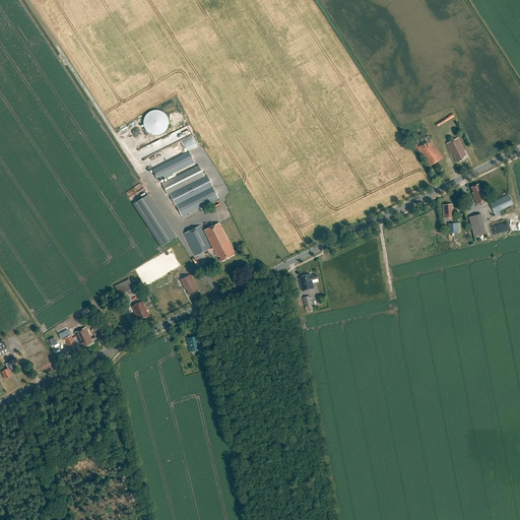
[(150,134),(151,134),(151,135),(152,135),(153,135),(154,135),(155,135),(156,135),(157,135),(158,135),(159,135),(160,135),(160,134),(161,134),(163,134),(163,133),(164,133),(165,132),(166,131),(166,130),(167,130),(167,129),(168,128),(168,127),(168,126),(169,126),(169,125),(169,124),(169,123),(169,122),(169,121),(169,120),(168,120),(168,119),(168,118),(167,117),(167,116),(166,115),(165,114),(164,113),(163,113),(163,112),(161,112),(160,112),(160,111),(159,111),(158,111),(157,111),(156,111),(155,111),(154,111),(153,111),(152,111),(151,111),(151,112),(150,112),(149,112),(149,113),(148,113),(147,113),(147,114),(146,115),(145,116),(145,117),(144,117),(144,118),(144,119),(143,120),(143,121),(143,122),(143,123),(143,124),(143,125),(143,126),(144,126),(144,127),(144,128),(145,129),(145,130),(146,131),(147,132),(148,133),(149,133),(149,134),(150,134)]
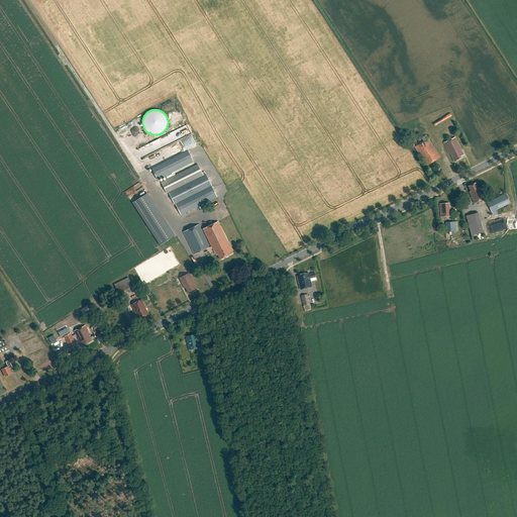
[(434,126),(451,116),(450,113),(446,116),(439,120),(439,121),(433,124),(434,126)]
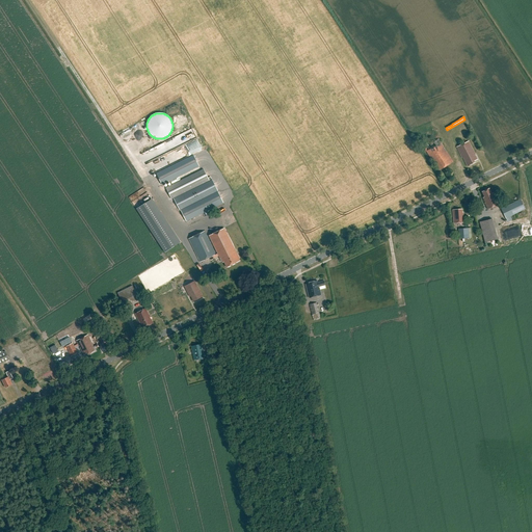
[(193,129),(176,136),(181,148),(178,149),(182,159),(202,150),(193,129)]
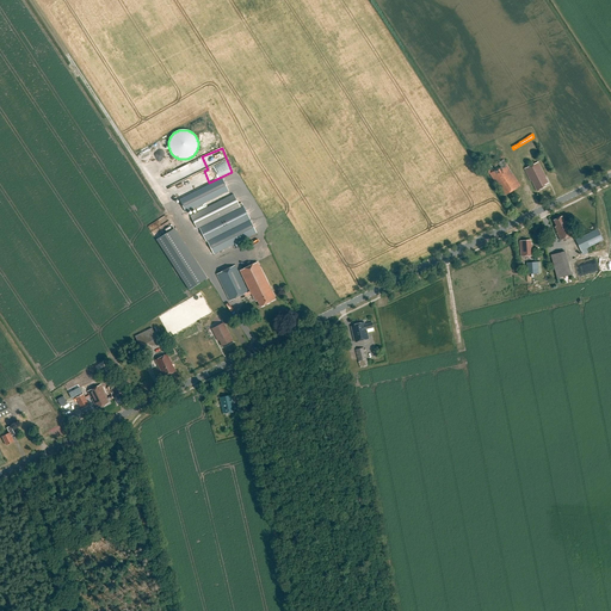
[(520,186),(512,173),(504,160),(488,170),(505,197),(520,186)]
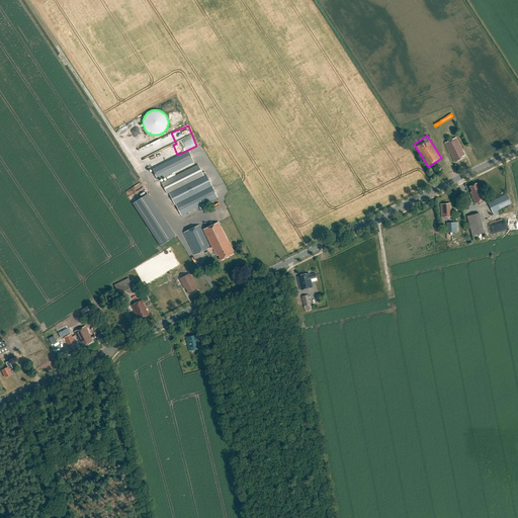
[(456,138),(445,144),(450,154),(451,153),(455,162),(462,159),(461,158),(465,156),(456,138)]
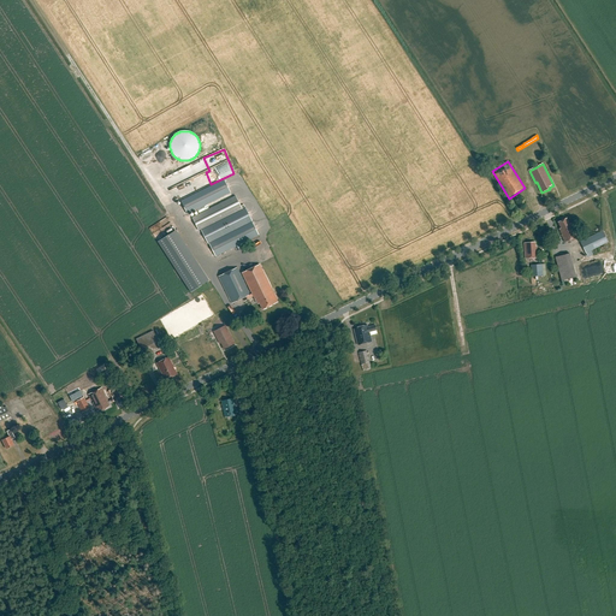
[(224,181),(181,202),(188,215),(231,194),(224,181)]
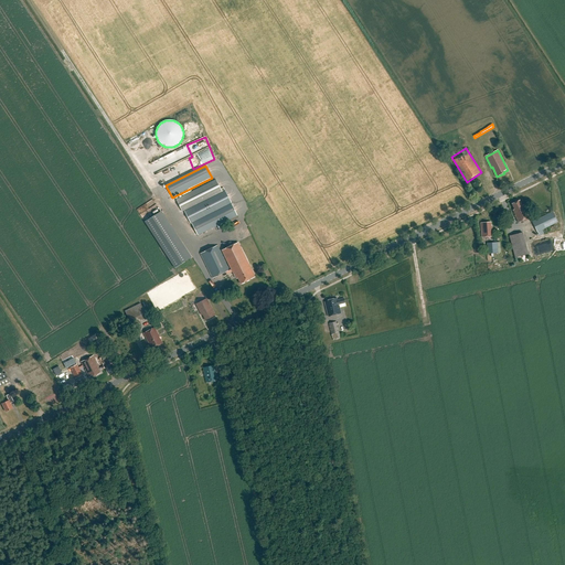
[(216,180),(177,200),(182,212),(222,192),(216,180)]
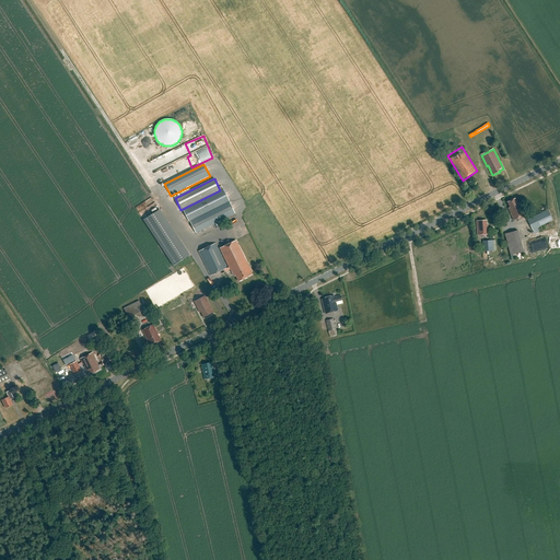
[(220,190),(181,210),(187,223),(190,221),(228,202),(221,189),(220,190)]
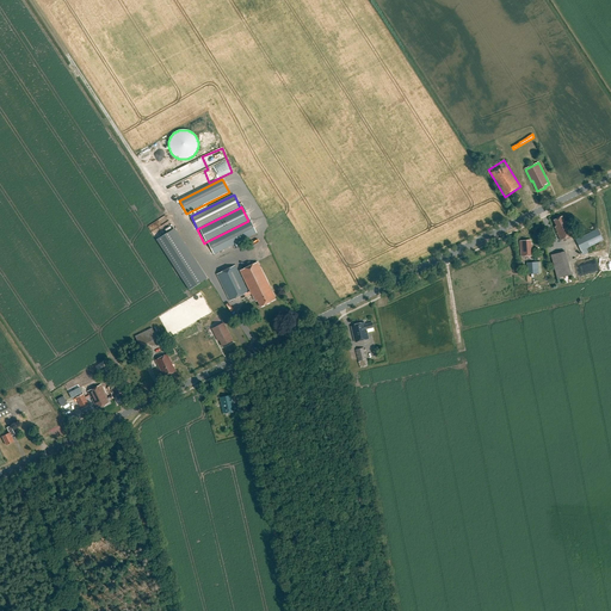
[(573,236),(566,222),(563,223),(561,217),(553,221),(556,227),(554,228),(557,234),(556,234),(560,242),(573,236)]
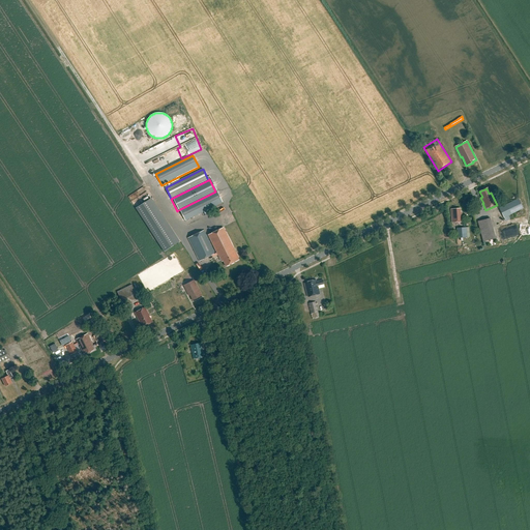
[(212,213),(210,209),(223,203),(217,190),(215,192),(180,209),(185,221),(206,211),(208,215),(212,213)]
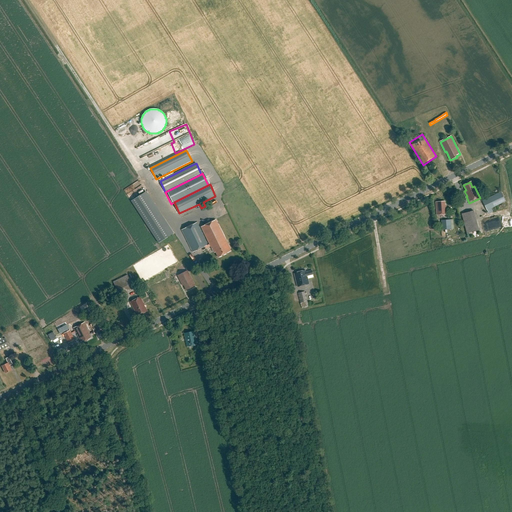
[(158,213),(144,192),(131,201),(159,243),(172,235),(161,218),(158,220),(155,215),(158,213)]
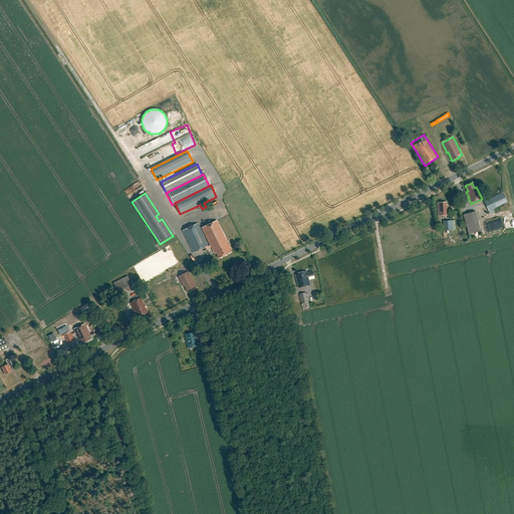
[(495,214),(493,210),(508,203),(503,193),(484,203),(491,216),(495,214)]
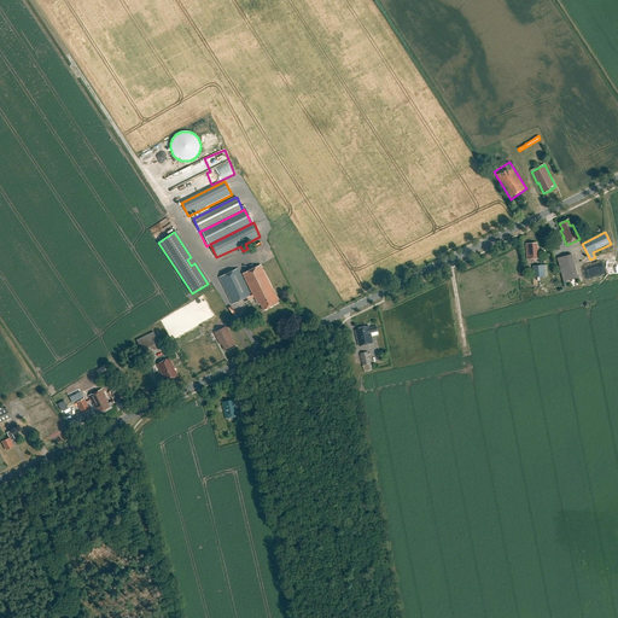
[(537,243),(525,244),(526,260),(540,258),(540,252),(538,252),(538,246),(537,246),(537,243)]
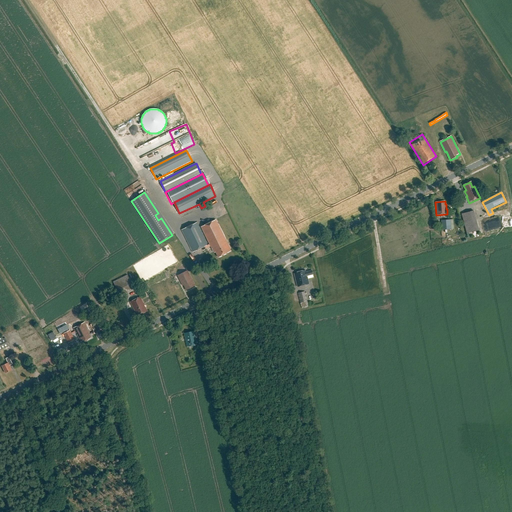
[(474,211),(461,214),(467,234),(479,230),(474,211)]
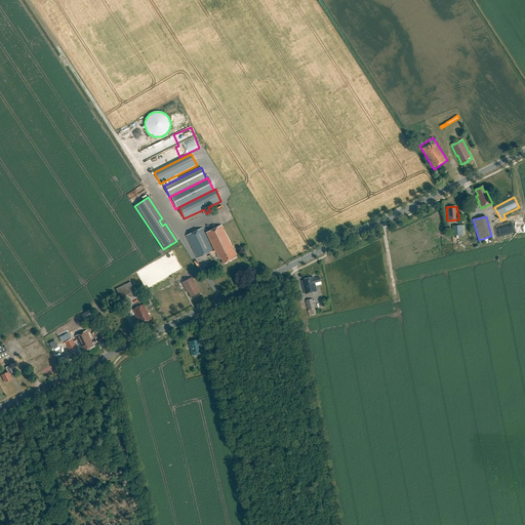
[(467,235),(466,225),(453,226),(453,236),(467,235)]
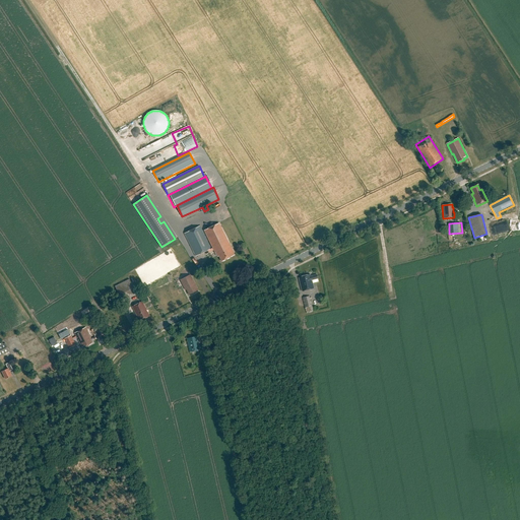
[(221,261),(235,255),(219,223),(204,231),(215,253),(216,253),(218,257),(219,256),(221,261)]
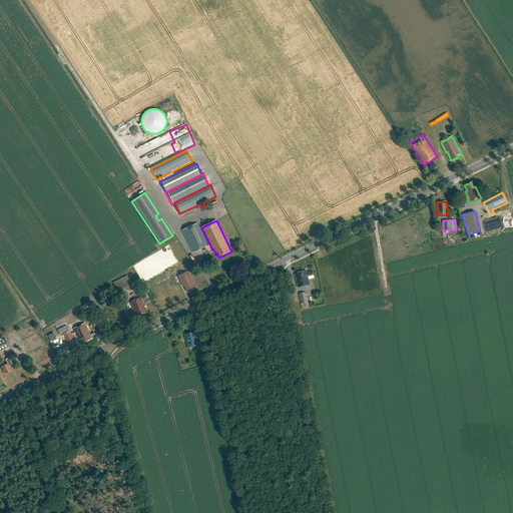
[(197,222),(182,230),(193,252),(208,245),(197,222)]
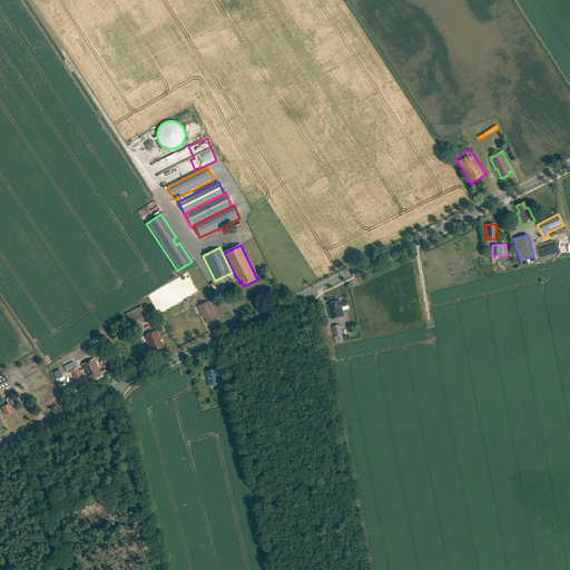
[(208,301),(197,307),(203,318),(205,317),(207,323),(217,318),(208,301)]
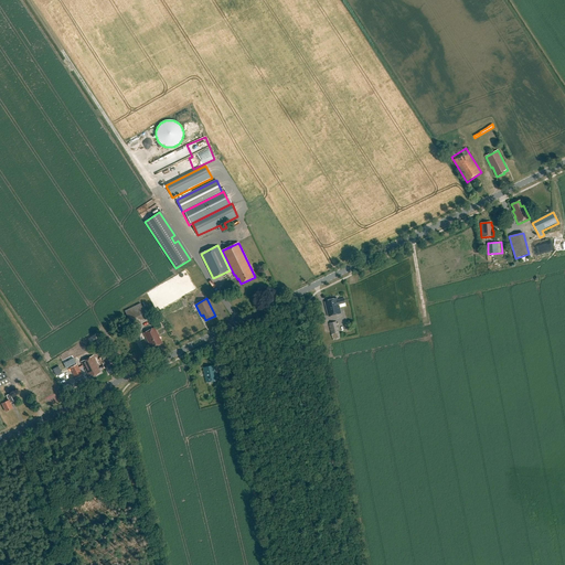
[(336,299),(328,300),(328,302),(324,302),(328,317),(340,315),(338,305),(337,305),(337,304),(340,302),(343,302),(342,299),(337,301),(336,299)]
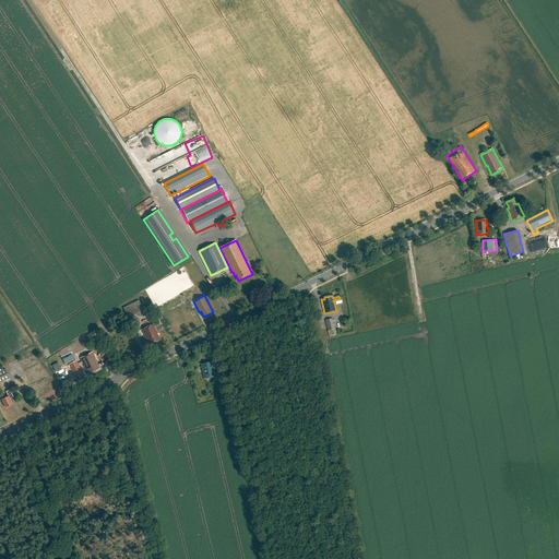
[(126,307),(132,321),(147,313),(141,300),(126,307)]
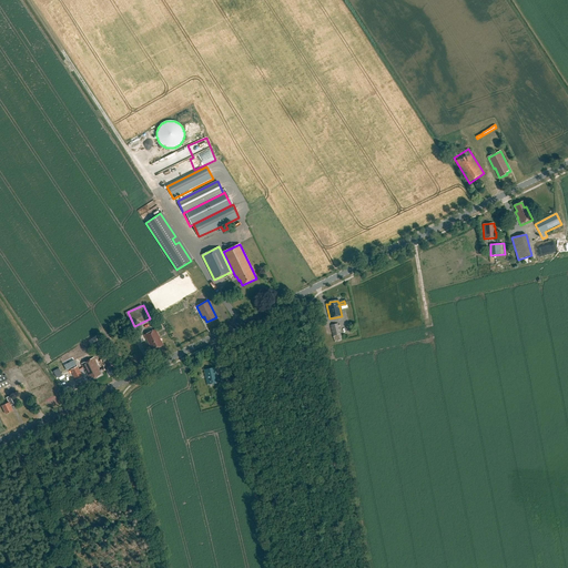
[(343,341),(338,324),(331,325),(333,336),(335,343),(343,341)]
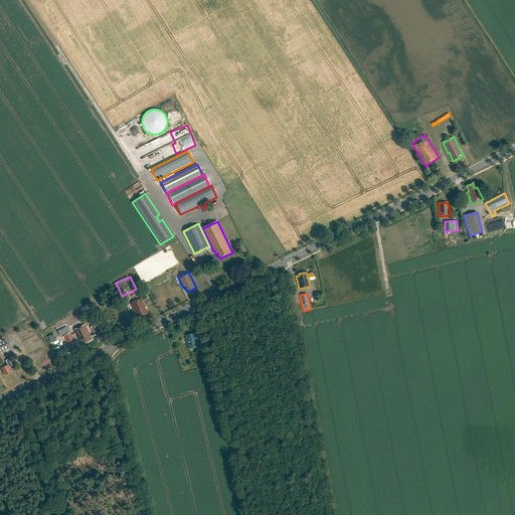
[(131,304),(138,317),(140,315),(141,317),(148,313),(141,299),(131,304)]
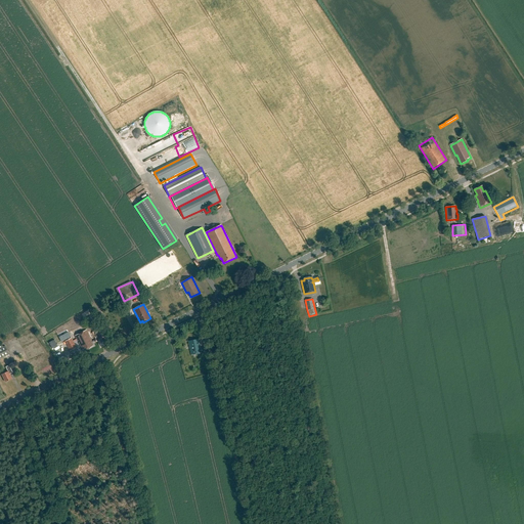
[(52,342),(59,339),(55,330),(47,333),(52,342)]
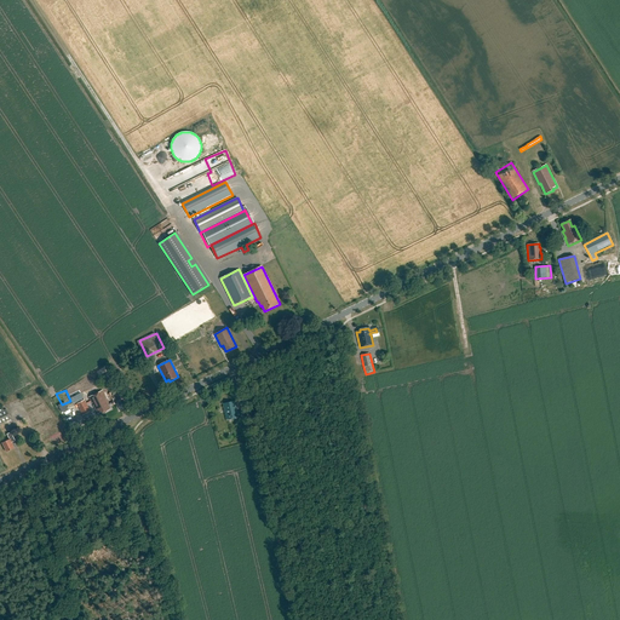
[(89,397),(97,414),(102,412),(102,414),(112,409),(110,407),(115,405),(114,401),(110,403),(112,403),(109,405),(108,403),(109,403),(102,390),(89,397)]
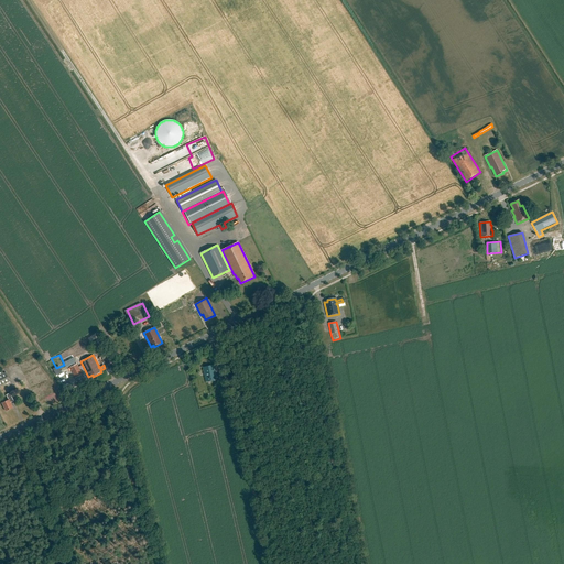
[(77,364),(71,367),(75,378),(82,375),(77,364)]
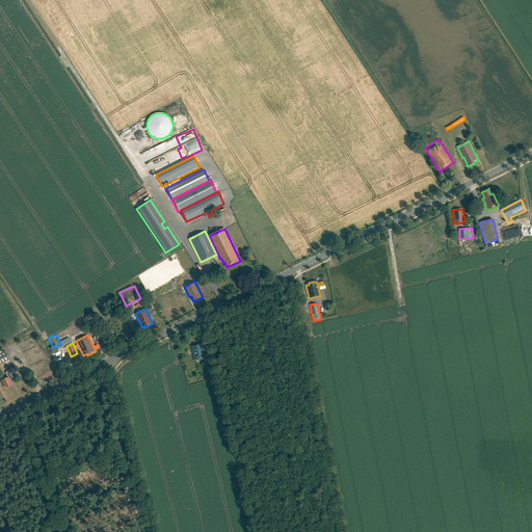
[(202,344),(191,346),(194,361),(205,358),(202,344)]
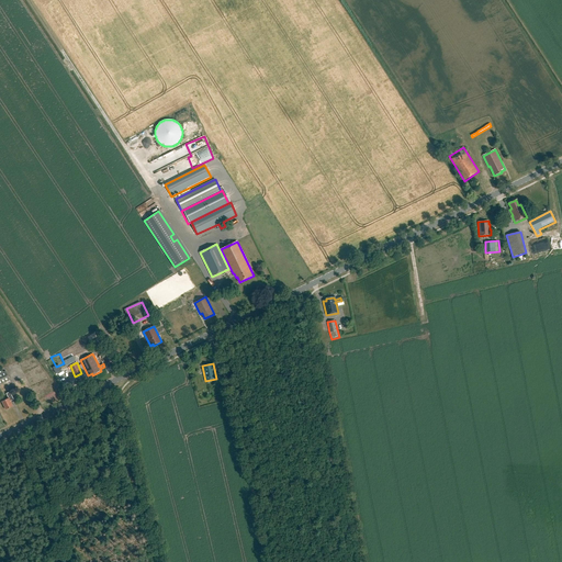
[(0,384),(10,380),(6,371),(3,372),(2,369),(0,370),(0,384)]
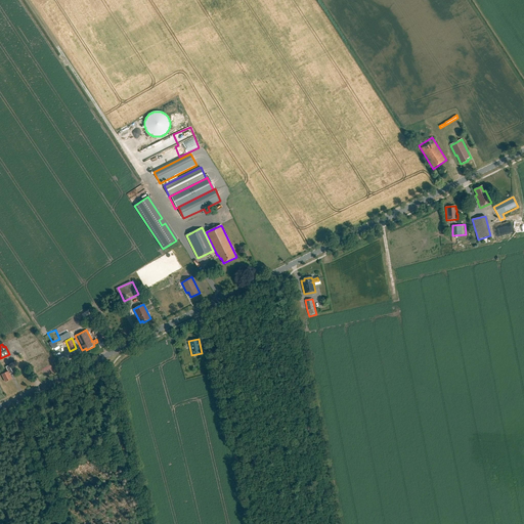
[(9,365),(6,366),(8,372),(2,375),(5,382),(12,379),(10,374),(12,373),(9,365)]
